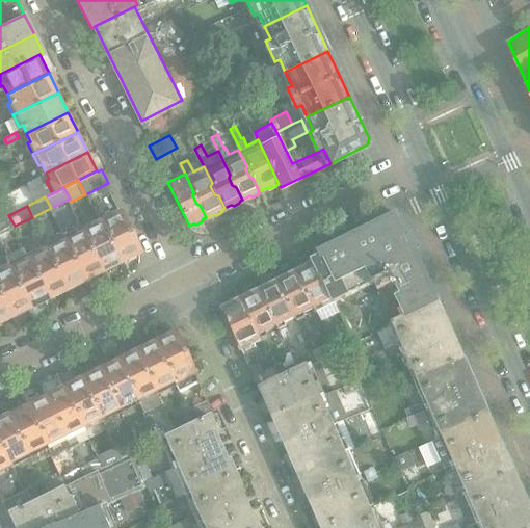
[(139,247),(118,206),(100,215),(101,217),(109,234),(107,238),(111,246),(115,247),(122,259),(128,256),(132,257),(137,254),(138,251),(140,249),(139,247)]
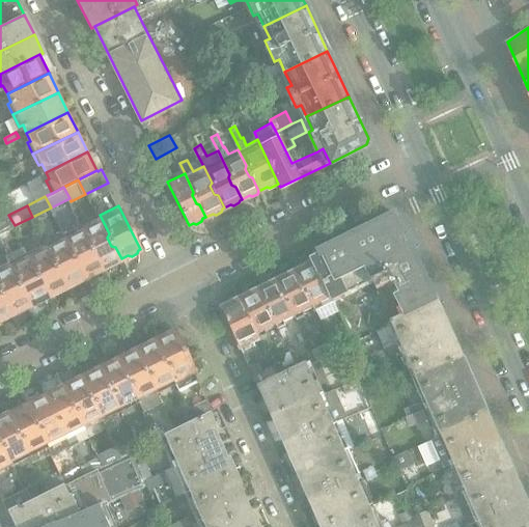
[(437,295),(421,259),(415,245),(415,243),(412,244),(407,233),(410,231),(409,230),(408,230),(399,213),(397,214),(396,213),(313,254),(315,257),(332,294),(334,299),(335,298),(336,300),(376,280),(380,288),(386,284),(393,299),(399,296),(409,313),(440,300),(437,295)]
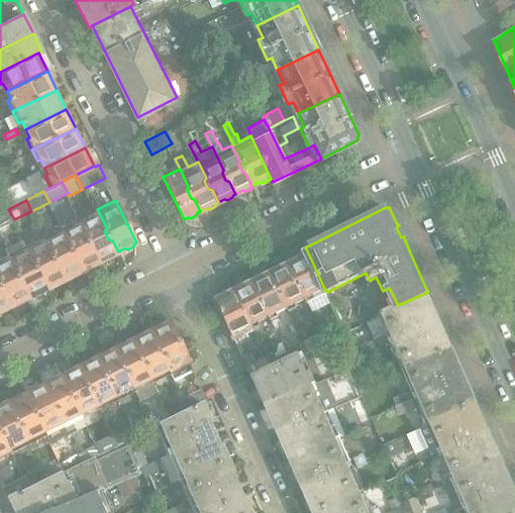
[(0,226),(14,219),(8,209),(0,212),(0,226)]
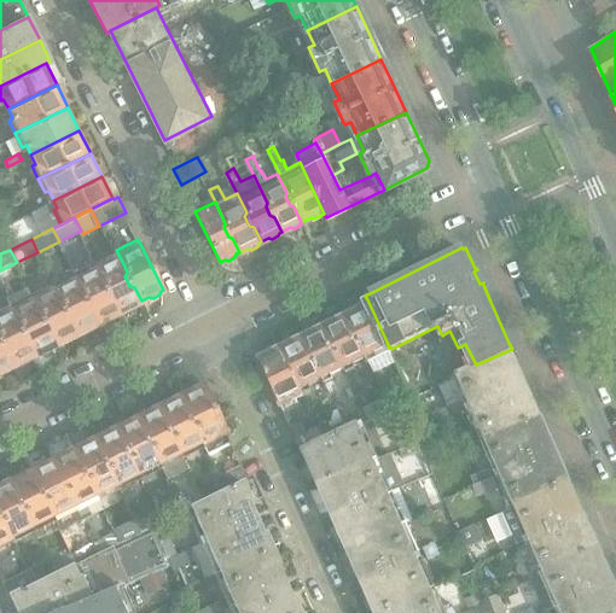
[(129,286),(125,276),(127,272),(117,252),(97,262),(106,282),(104,287),(109,296),(114,297),(120,311),(128,307),(132,308),(139,305),(140,301),(141,301),(134,287),(129,286)]
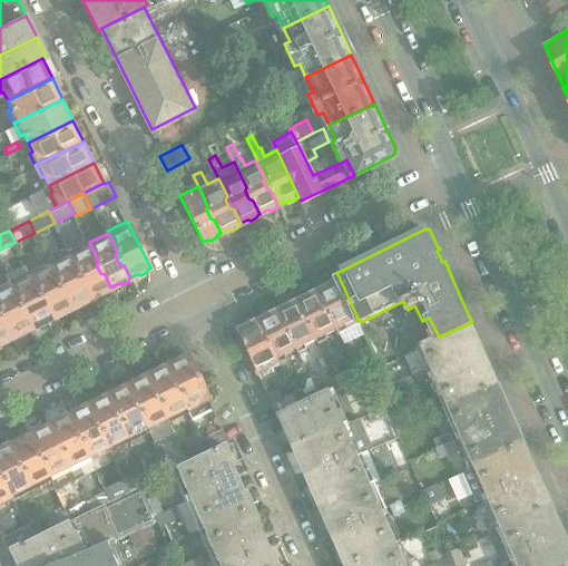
[(100,273),(96,265),(98,261),(89,242),(77,249),(74,242),(66,246),(69,252),(78,271),(77,275),(80,282),(85,284),(90,298),(98,293),(103,294),(108,291),(109,288),(110,288),(105,274),(100,273)]
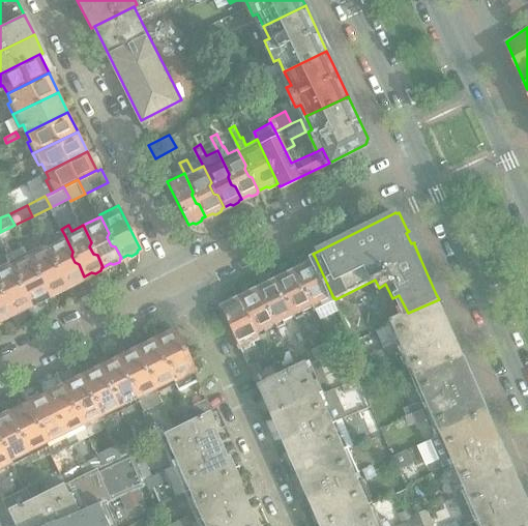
[(75,262),(71,256),(72,252),(64,234),(46,243),(55,261),(53,265),(56,271),(60,272),(65,285),(74,282),(77,283),(83,280),(84,276),(79,264),(75,262)]
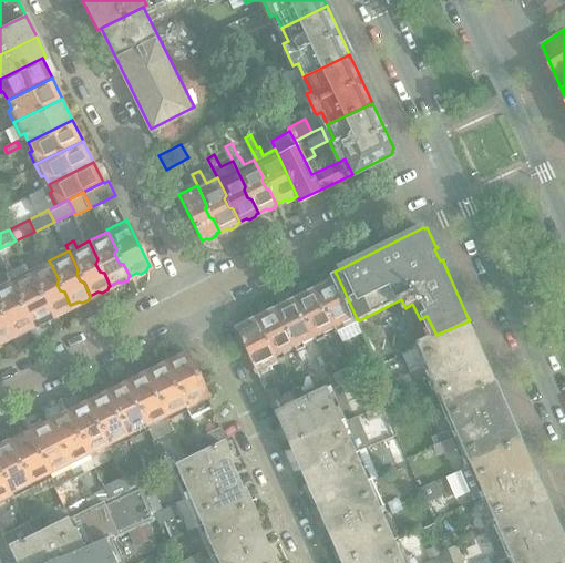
[(60,290),(57,284),(59,279),(49,260),(30,269),(40,288),(38,293),(41,300),(45,302),(52,315),(60,310),(63,311),(69,309),(70,305),(64,292),(60,290)]
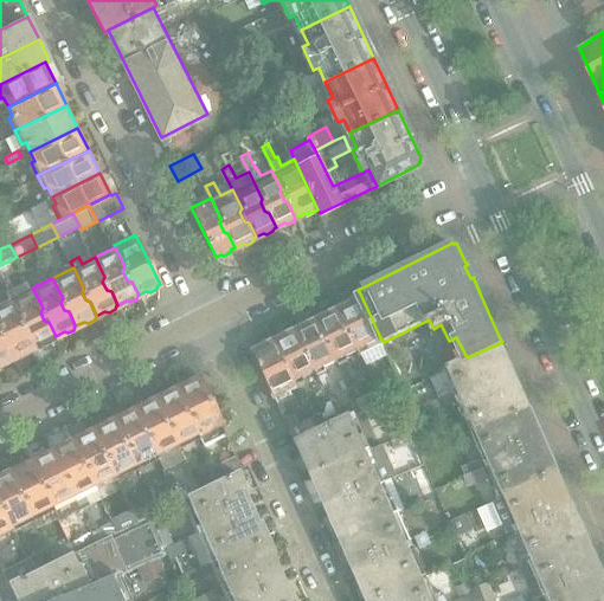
[(44,321),(40,312),(43,308),(32,288),(12,298),(21,318),(20,323),(24,331),(29,333),(36,346),(43,342),(46,343),(53,340),(55,336),(56,336),(49,322),(44,321)]
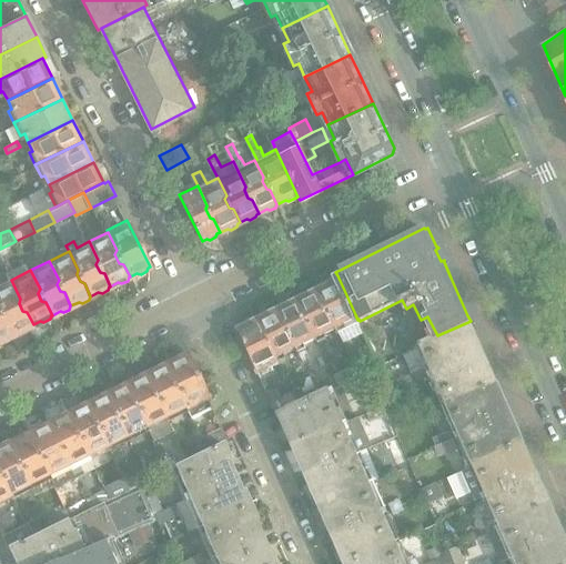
[(355,314),(337,275),(327,281),(326,283),(319,288),(325,300),(324,302),(329,311),(331,312),(336,324),(339,329),(349,324),(345,320),(355,314)]
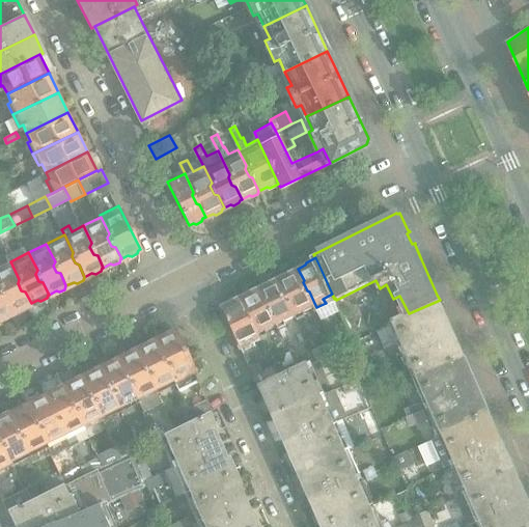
[(21,290),(18,283),(19,279),(10,261),(0,266),(0,285),(1,287),(0,290),(0,293),(3,300),(7,301),(12,312),(20,309),(23,310),(28,307),(30,304),(31,303),(25,292),(21,290)]
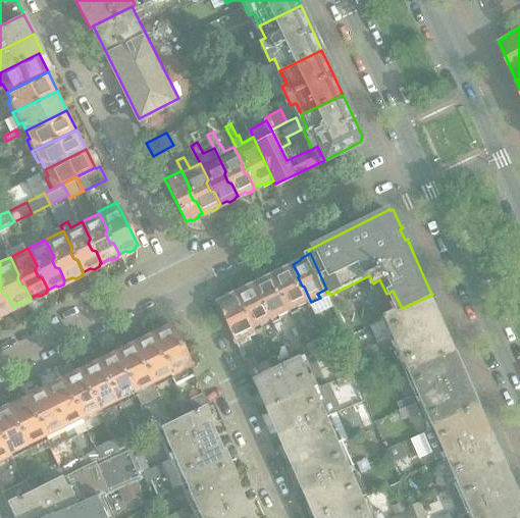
[(309,298),(304,287),(302,286),(298,277),(299,275),(293,264),(291,265),(288,264),(282,266),(281,269),(274,273),(280,285),(279,287),(283,296),(287,296),(291,306),(293,311),(303,306),(301,302),(309,298)]
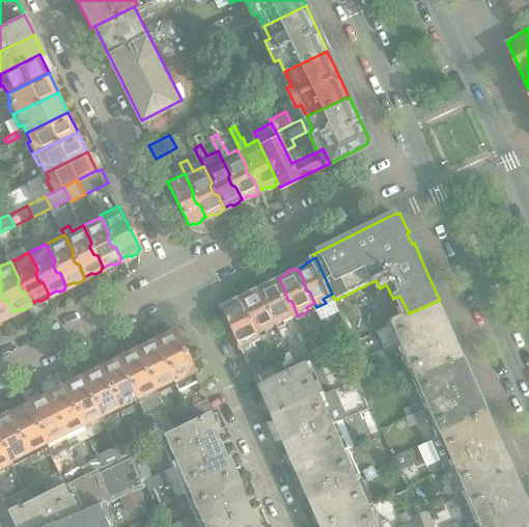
[(296,311),(291,301),(288,301),(284,292),(285,289),(279,278),(277,279),(275,278),(269,280),(268,283),(261,286),(267,299),(266,301),(270,309),(273,310),(277,321),(279,325),(290,321),(287,315),(296,311)]
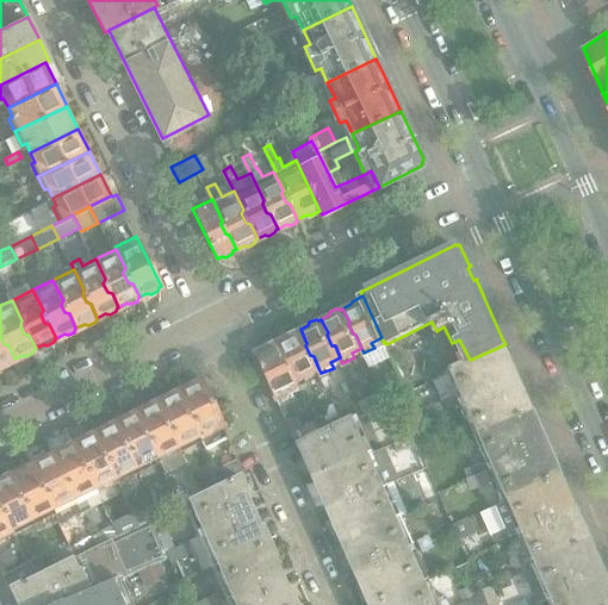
[(4,344),(0,336),(0,334),(1,330),(0,328),(0,365),(1,365),(6,366),(12,363),(13,359),(14,359),(8,345),(4,344)]
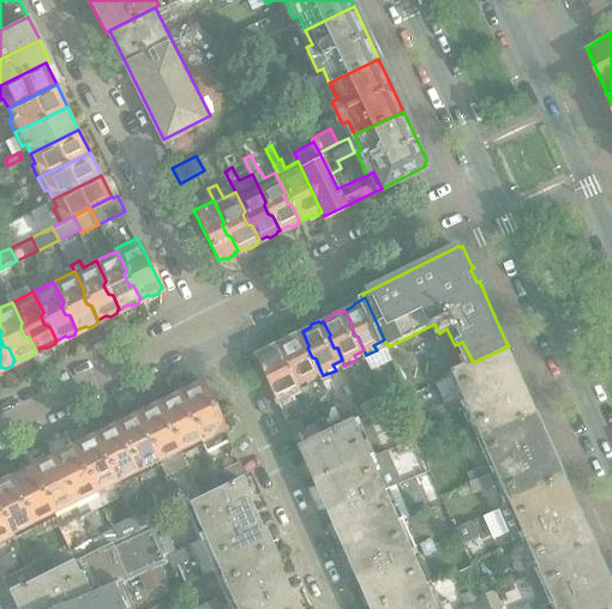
[(321,371),(316,359),(312,357),(307,348),(309,345),(303,331),(299,333),(295,332),(289,335),(288,338),(281,342),(287,356),(287,359),(292,368),(294,369),(303,386),(313,381),(311,375),(321,371)]
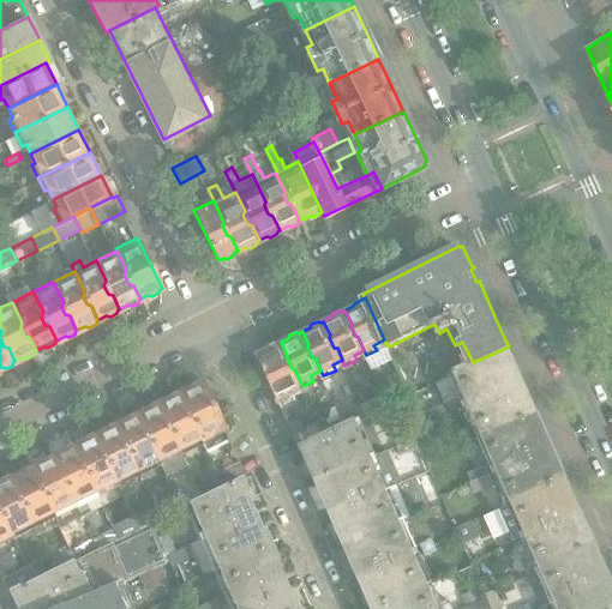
[(305,390),(303,386),(294,369),(292,368),(287,359),(287,356),(281,342),(276,344),(273,343),(265,347),(264,350),(259,353),(281,401),(305,390)]
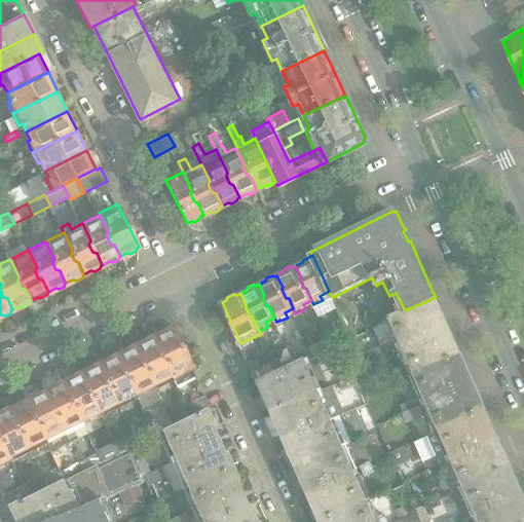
[(460,353),(448,326),(436,297),(405,310),(390,318),(399,337),(370,349),(374,359),(382,356),(385,364),(401,358),(397,347),(403,345),(415,374),(460,353)]
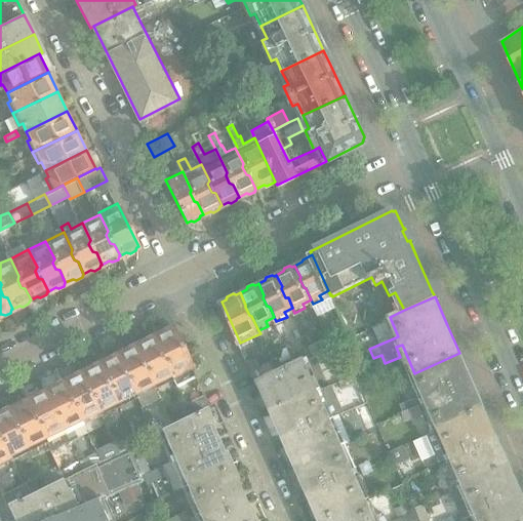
[(193,367),(178,339),(179,338),(174,326),(172,327),(172,326),(170,327),(167,326),(161,329),(160,332),(153,336),(158,346),(156,350),(160,358),(164,359),(171,375),(176,385),(180,383),(196,374),(193,367)]
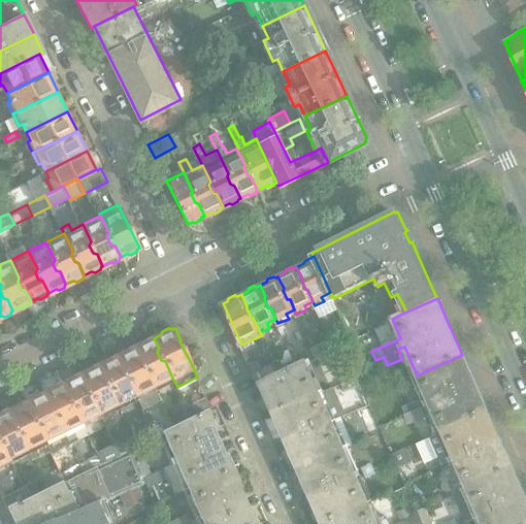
[(344,342),(340,332),(331,337),(335,347),(344,342)]
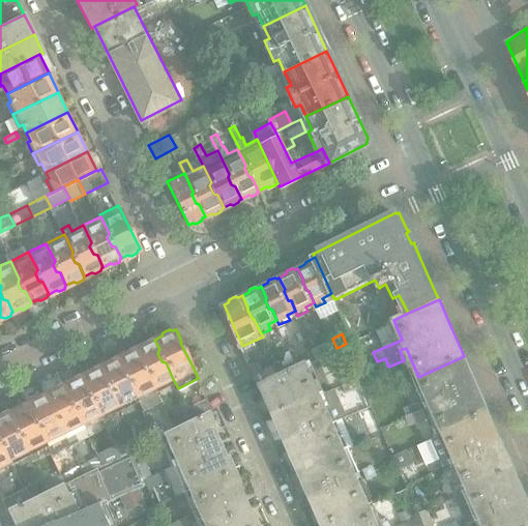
[(318,358),(334,350),(336,348),(332,339),(331,338),(313,347),(314,348),(316,354),(318,358)]
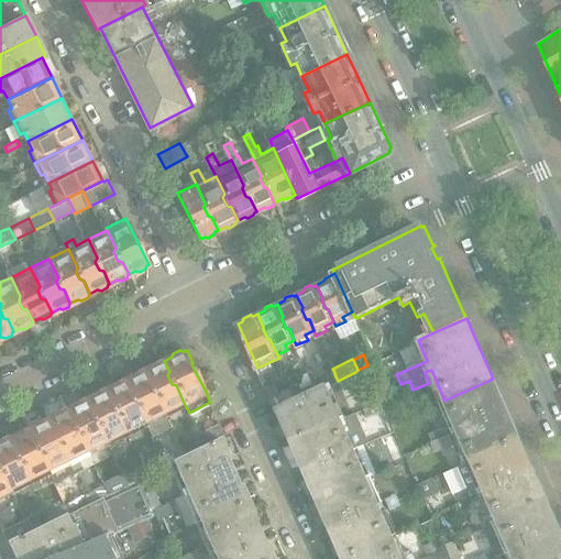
[(184,403),(176,385),(172,384),(167,375),(169,371),(164,361),(161,360),(154,363),(153,366),(144,370),(150,381),(149,384),(154,394),(157,395),(166,413),(184,403)]
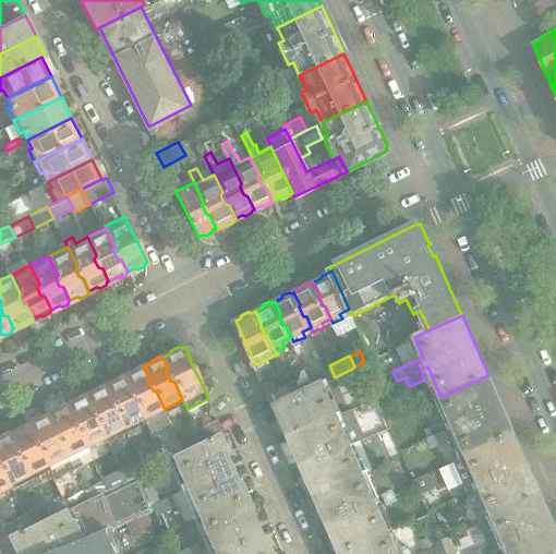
[(165,409),(156,392),(153,390),(147,381),(148,377),(143,366),(140,365),(133,369),(132,372),(124,376),(129,387),(128,390),(132,400),(136,401),(145,418),(152,431),(170,421),(165,409)]
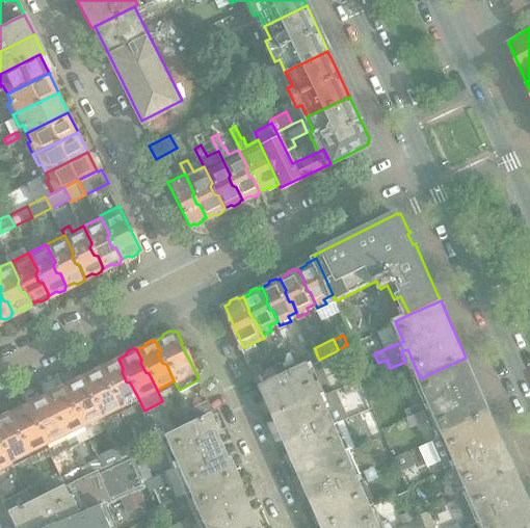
[(313,375),(340,361),(336,351),(319,360),(301,368),(292,372),(293,374),(265,387),(277,415),(322,396),(313,375)]
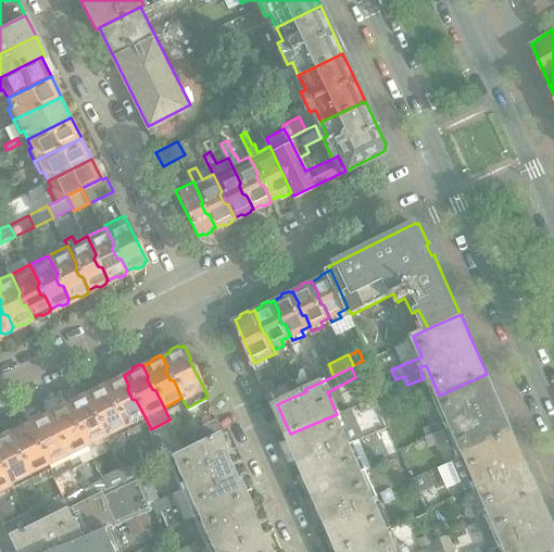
[(385,373),(377,376),(379,380),(380,385),(389,380),(387,377),(385,373)]
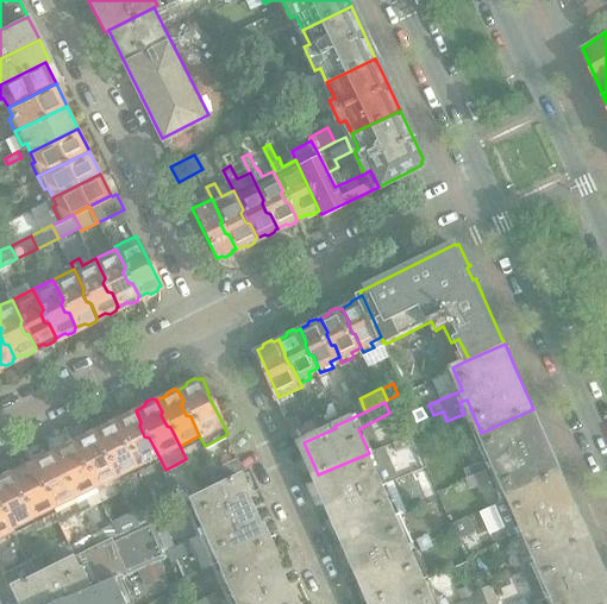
[(158,455),(149,438),(144,436),(139,426),(141,422),(136,410),(132,409),(125,413),(124,416),(114,421),(120,432),(119,436),(124,446),(127,447),(137,466),(158,455)]
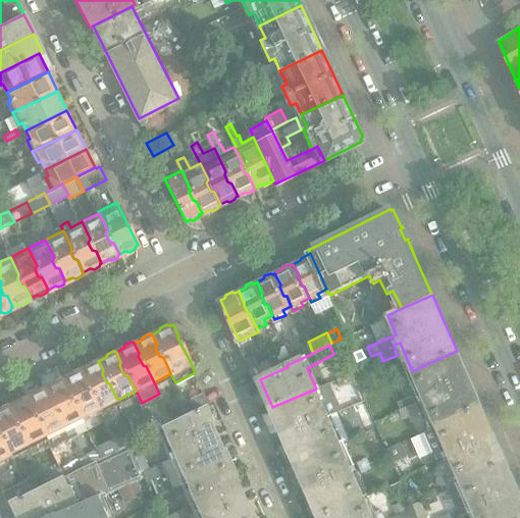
[(481,406),(469,379),(457,351),(412,371),(420,390),(413,393),(414,395),(408,398),(405,393),(398,396),(406,414),(420,408),(427,405),(436,425),(481,406)]
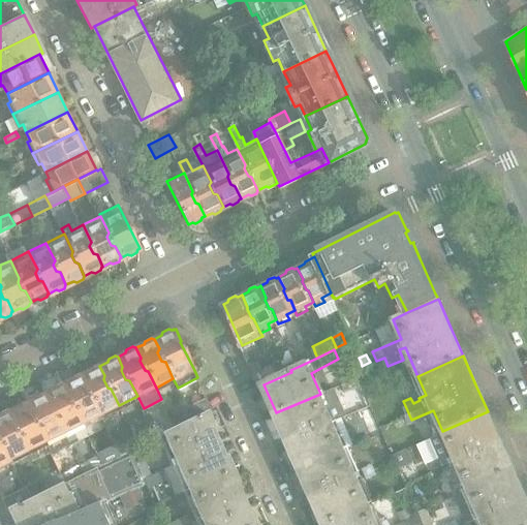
[(264,384),(291,372),(290,370),(300,366),(296,358),(284,363),(282,360),(254,373),(259,385),(264,384)]
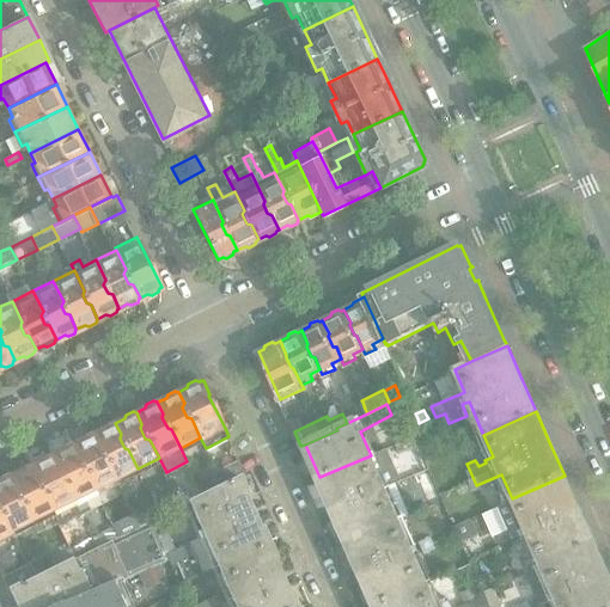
[(138,468),(128,449),(124,448),(120,439),(121,434),(115,423),(111,422),(104,425),(103,429),(95,434),(99,445),(98,449),(103,459),(108,460),(117,478),(138,468)]
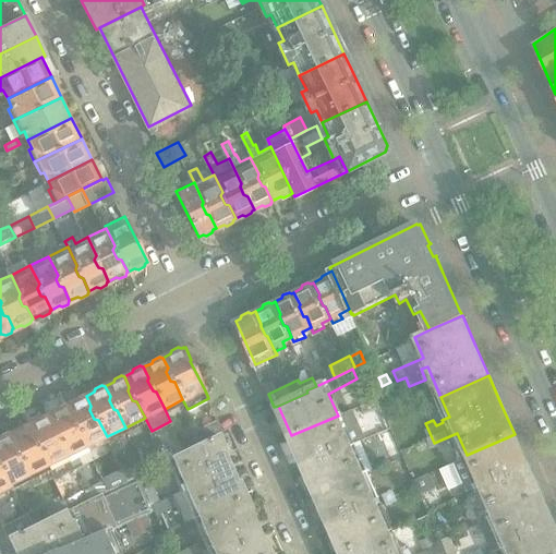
[(107,436),(98,420),(94,419),(89,410),(91,406),(86,396),(82,395),(76,397),(75,401),(67,405),(72,416),(70,419),(74,428),(79,429),(87,446),(107,436)]
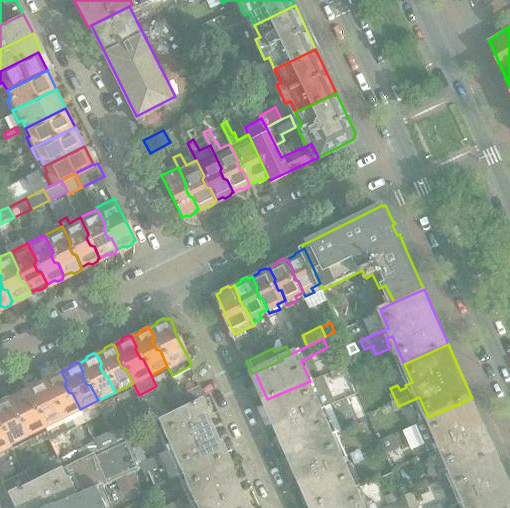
[(348,363),(332,371),(336,379),(352,372),(348,363)]
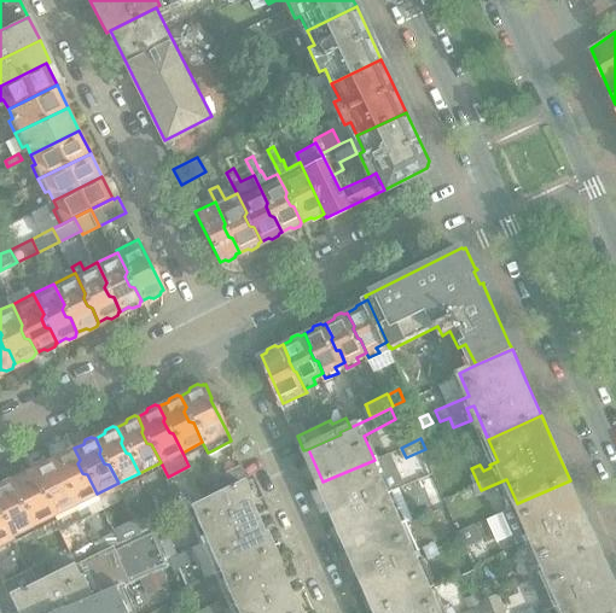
[(97,494),(87,474),(82,473),(77,463),(80,460),(74,448),(70,447),(63,450),(62,454),(53,459),(59,471),(58,474),(63,484),(67,485),(83,517),(92,513),(103,507),(97,494)]
